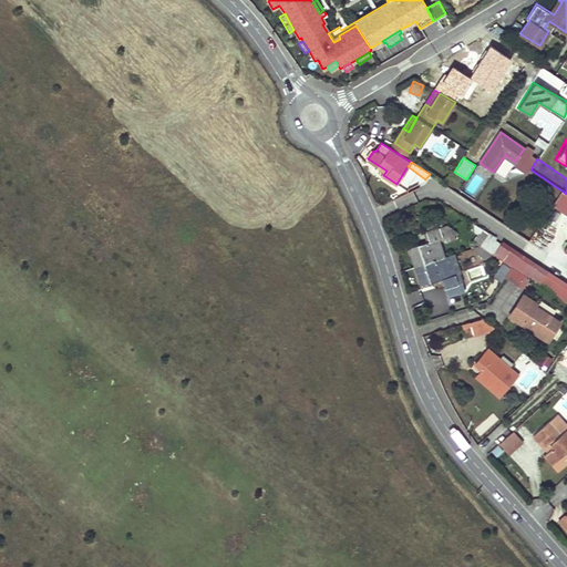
[(566,194),(562,191),(553,205),(566,214),(566,194)]
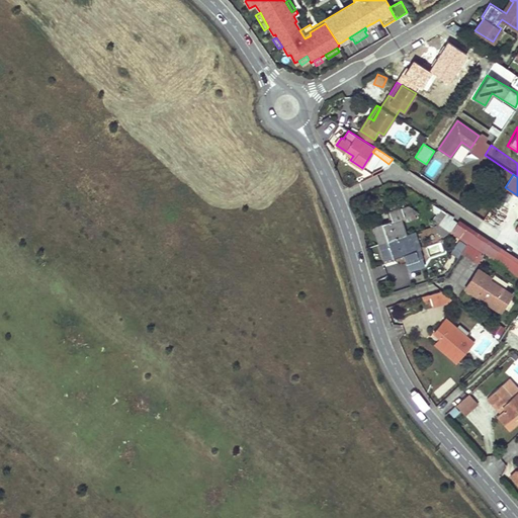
[(389,205),(391,211),(402,207),(400,201),(389,205)]
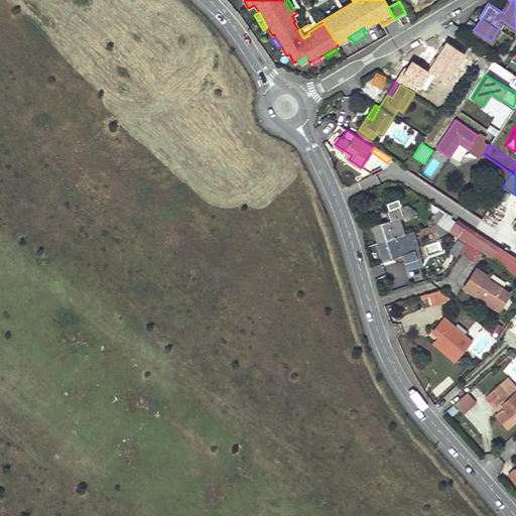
[(431,203),(428,208),(436,213),(441,217),(444,212),(431,203)]
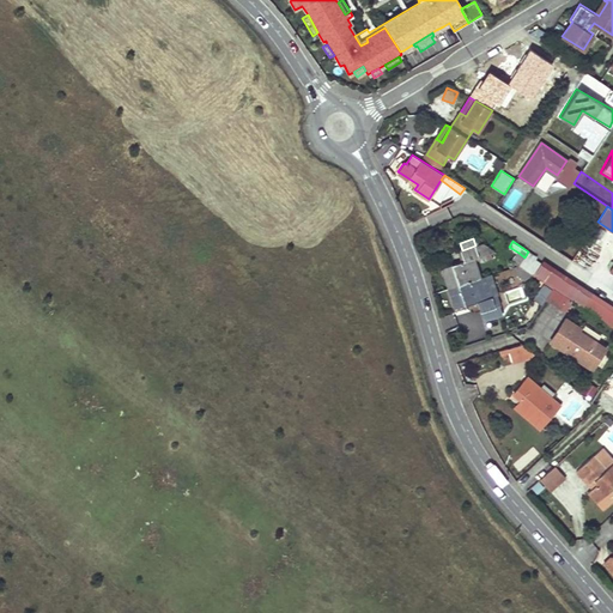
[(445,277),(449,289),(480,278),(474,261),(473,259),(489,254),(492,253),(491,250),(481,244),(475,246),(462,250),(461,250),(463,260),(451,265),(455,273),(445,277)]
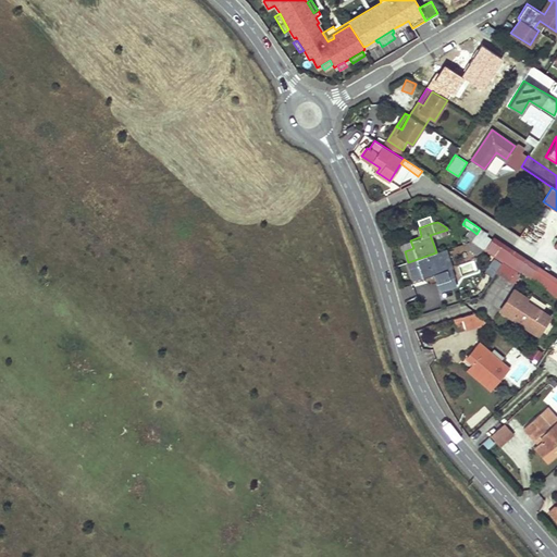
[(483,249),(485,250),(492,240),(485,236),(487,234),(480,229),(477,234),(471,242),(483,249)]
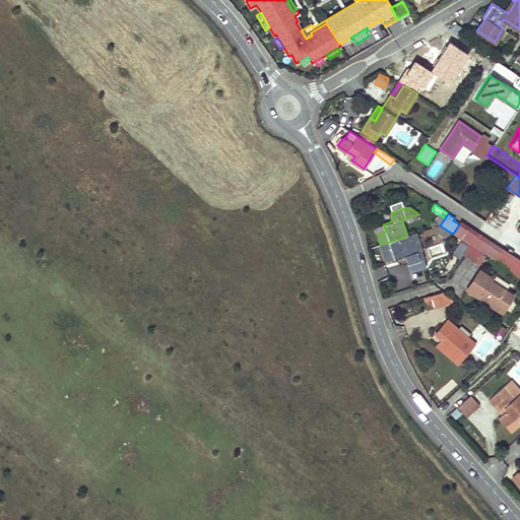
[(435,221),(440,225),(445,218),(440,214),(435,221)]
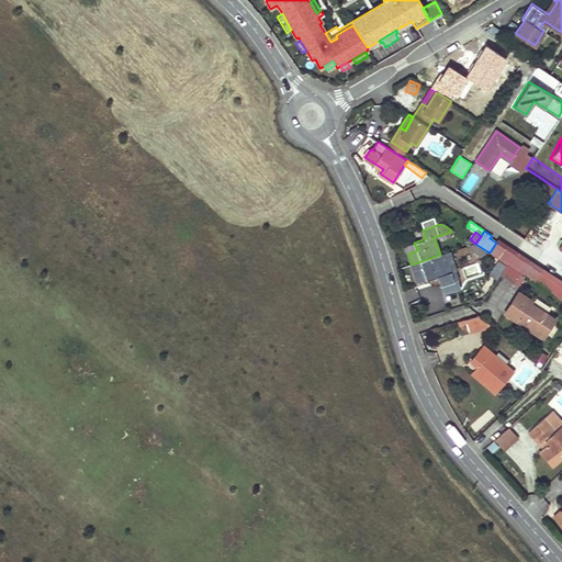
[(404,246),(407,254),(408,254),(417,250),(414,243),(404,246)]
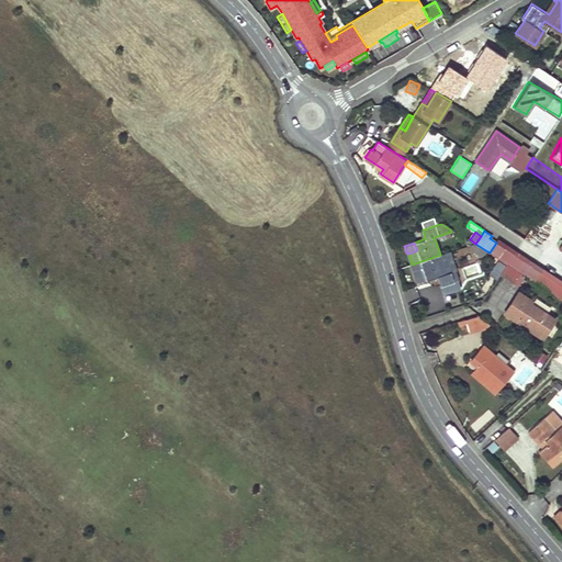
[(485,256),(487,251),(475,244),(469,246),(485,256)]
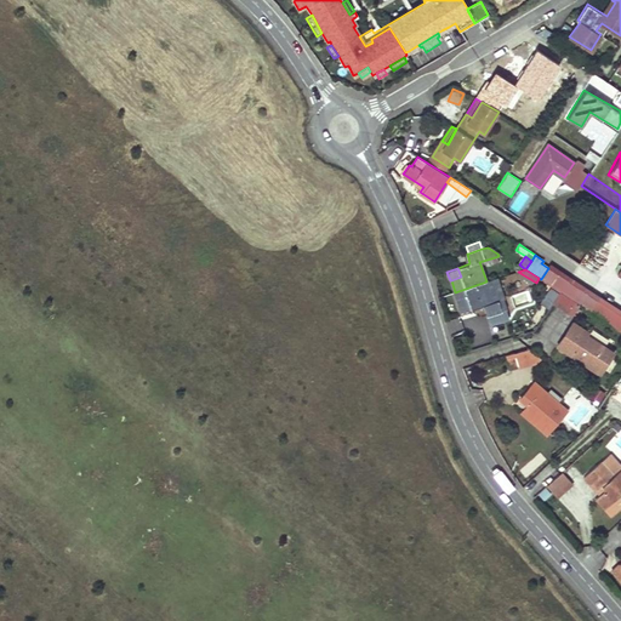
[(455,292),(462,312),(472,308),(472,309),(484,306),(488,317),(489,315),(491,324),(511,318),(503,297),(496,278),(486,281),(455,292)]
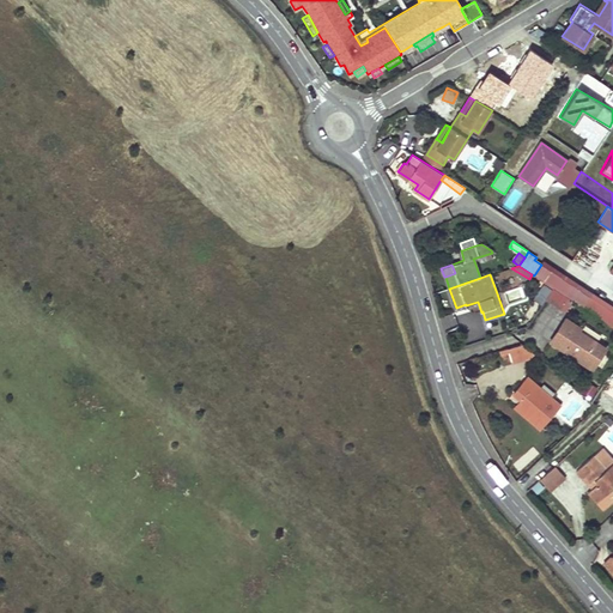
[(542,303),(550,287),(541,285),(535,299),(542,303)]
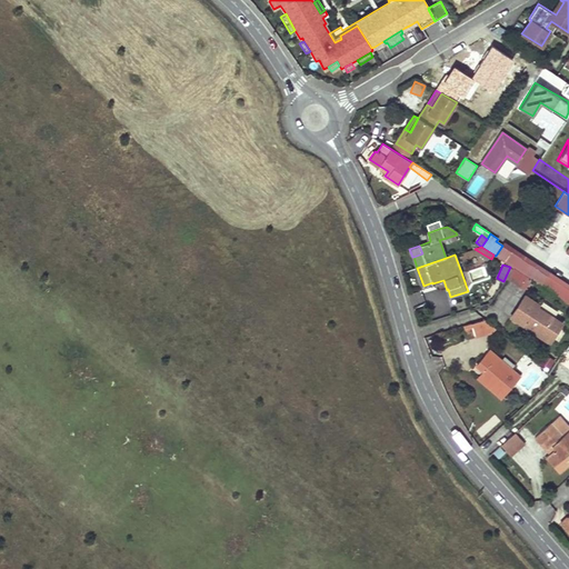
[(526,276),(513,268),(507,278),(519,286),(526,276)]
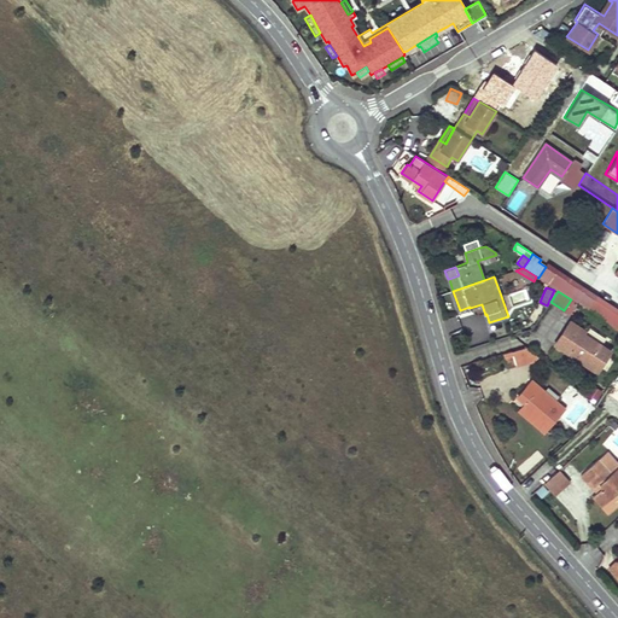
[(617,308),(599,296),(589,312),(617,330),(617,308)]
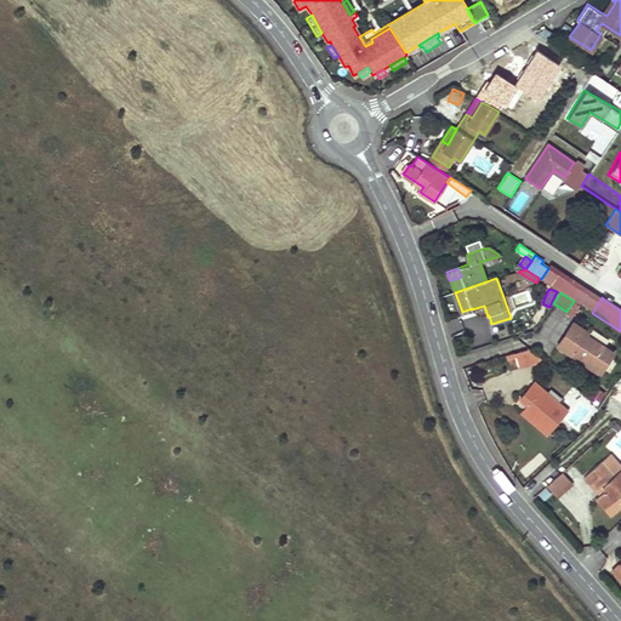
[(557,346),(599,374),(614,352),(586,335),(587,332),(573,322),(557,346)]
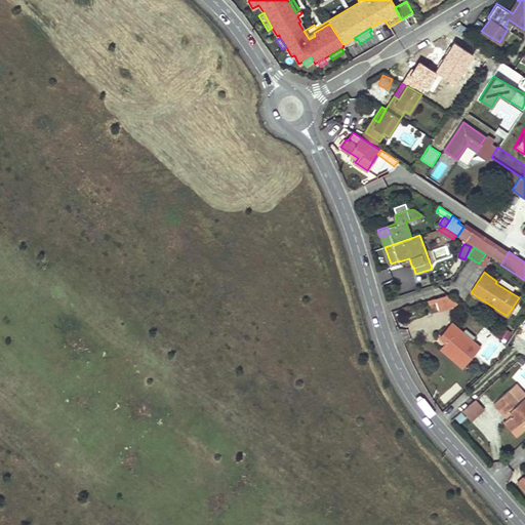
[(453,307),(457,303),(447,294),(436,297),(437,301),(440,311),(453,307)]
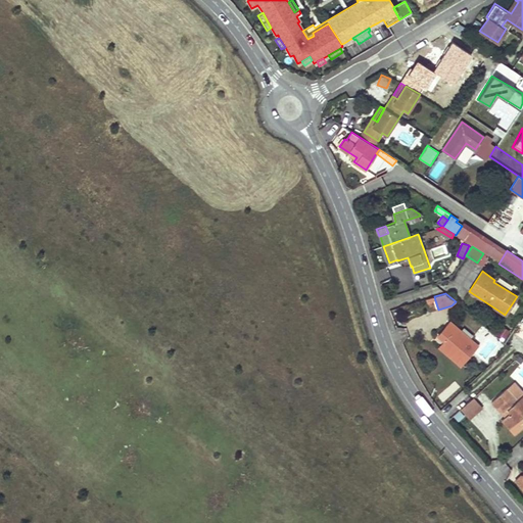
[(431,312),(438,310),(435,300),(428,302),(431,312)]
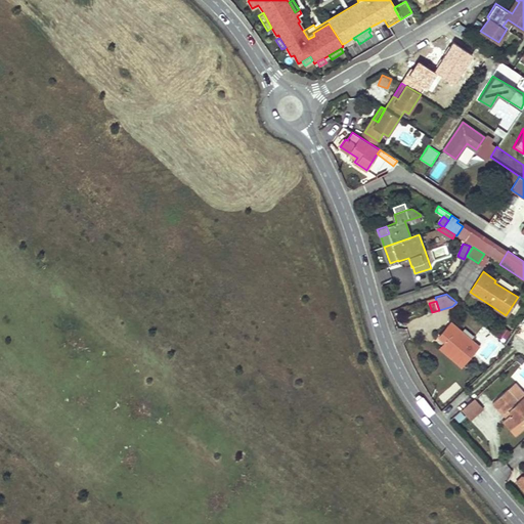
[(451,322),(439,337),(445,342),(442,346),(451,353),(449,356),(462,366),(479,347),(451,322)]
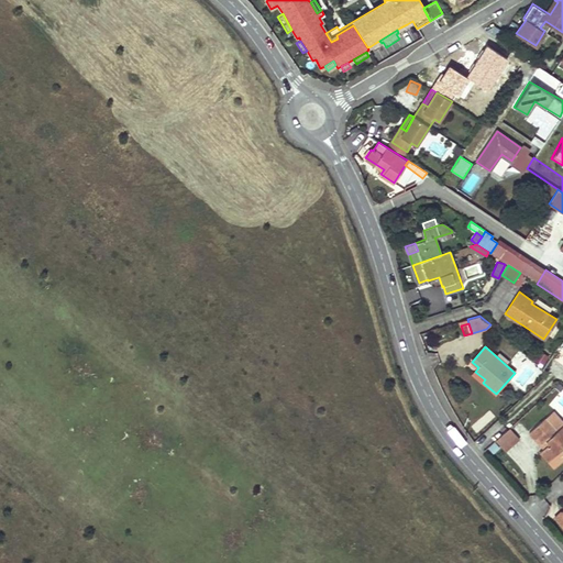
[(544,364),(549,355),(540,351),(537,361),(544,364)]
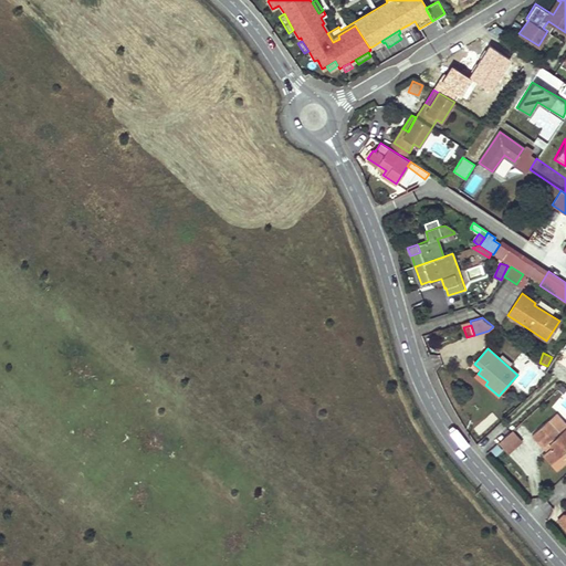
[(475,376),(485,385),(488,381),(478,374),(475,376)]
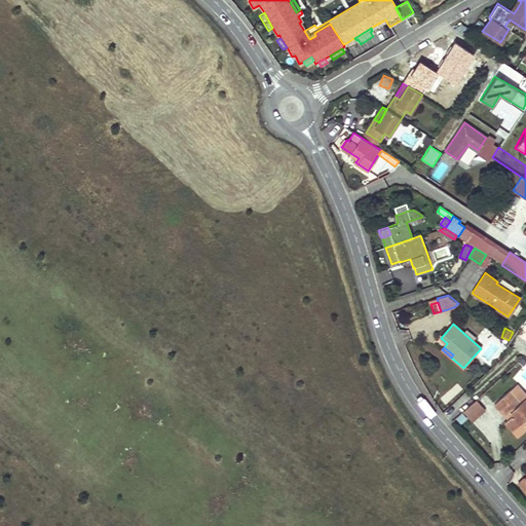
[(525,395),(517,384),(510,391),(520,403),(525,397),(525,395)]
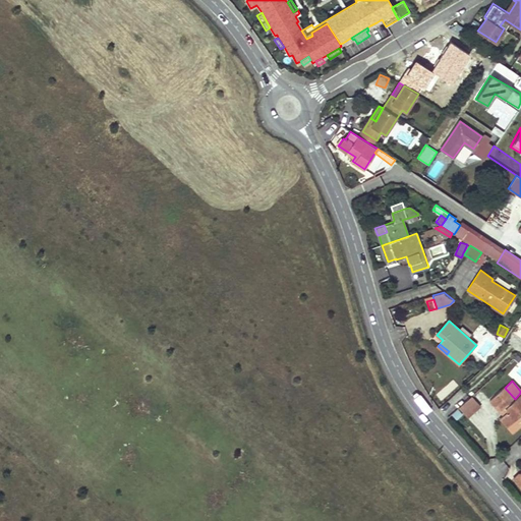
[(500,418),(508,427),(520,415),(519,413),(520,410),(520,393),(515,399),(505,388),(504,388),(489,400),(496,406),(498,404),(504,410),(505,408),(508,411),(506,412),(500,418)]
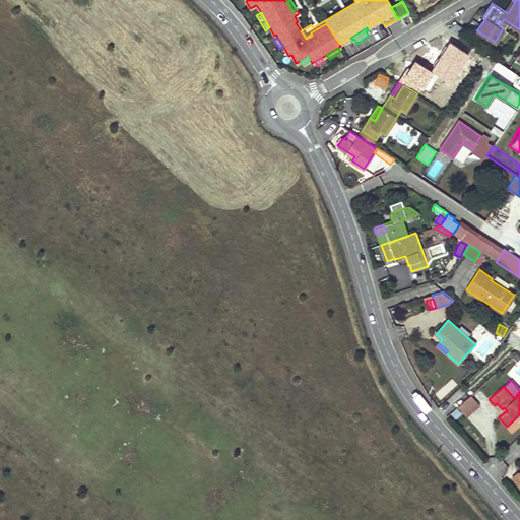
[(479,405),(470,395),(457,407),(466,416),(479,405)]
